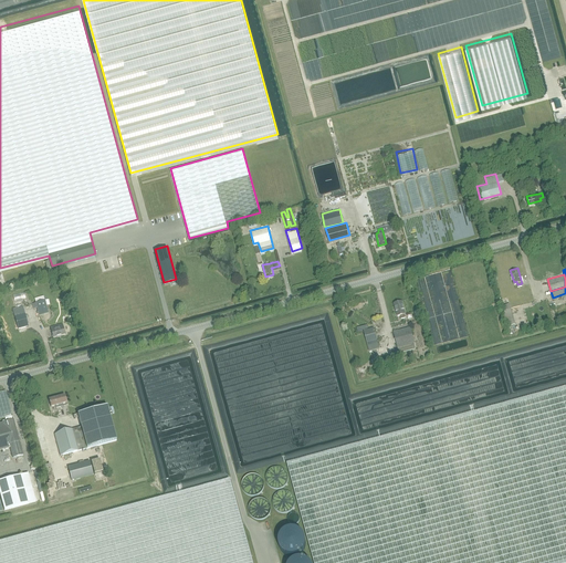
[(39,313),(49,311),(44,298),(35,300),(39,313)]
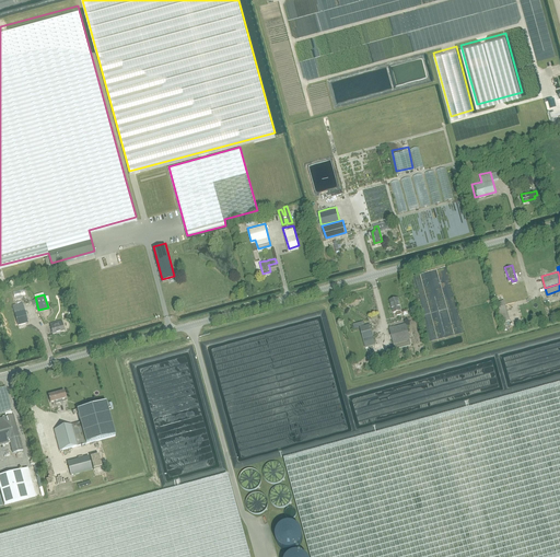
[(389,298),(393,310),(396,310),(397,313),(400,312),(400,309),(397,296),(389,298)]
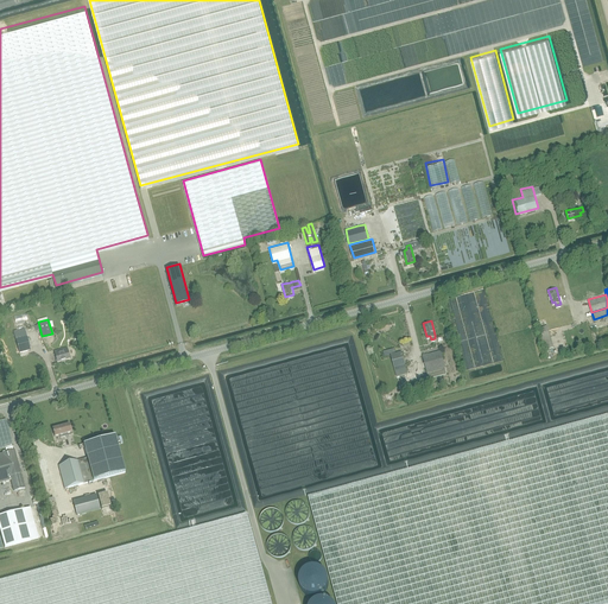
[(548,323),(538,325),(544,348),(553,344),(548,323)]
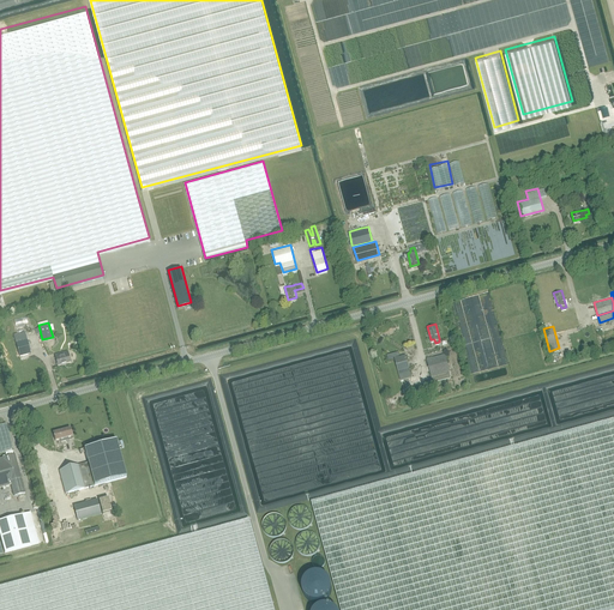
[(30,351),(26,337),(25,328),(13,332),(19,354),(30,351)]
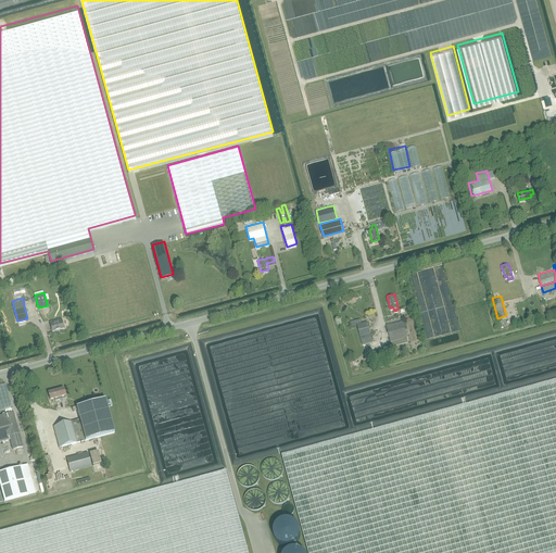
[(61,316),(49,319),(52,329),(64,326),(61,316)]
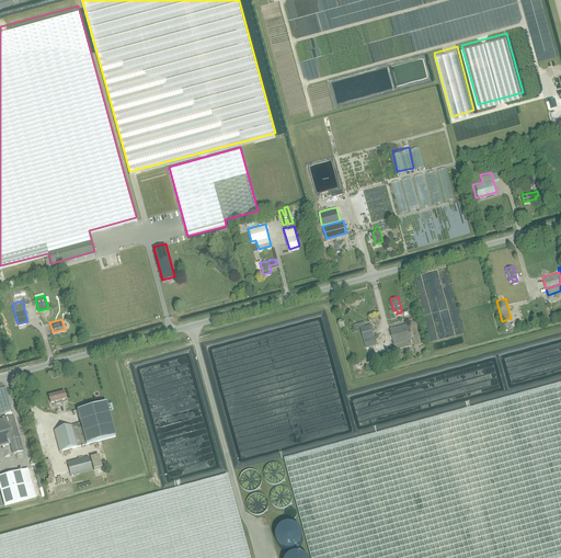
[(395,348),(412,343),(407,321),(389,327),(395,348)]
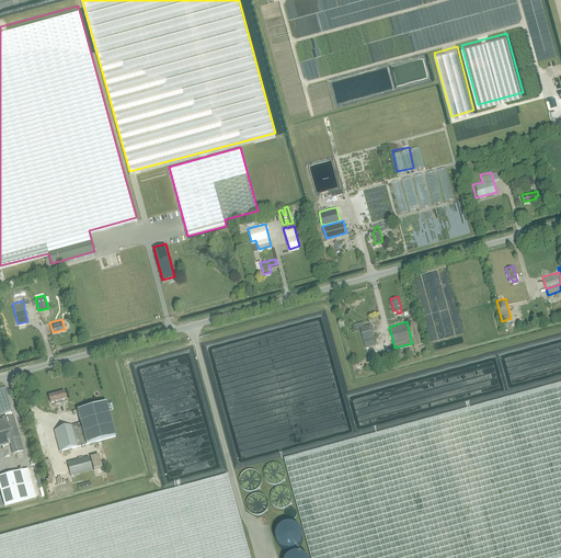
[(370,322),(359,325),(365,345),(376,342),(370,322)]
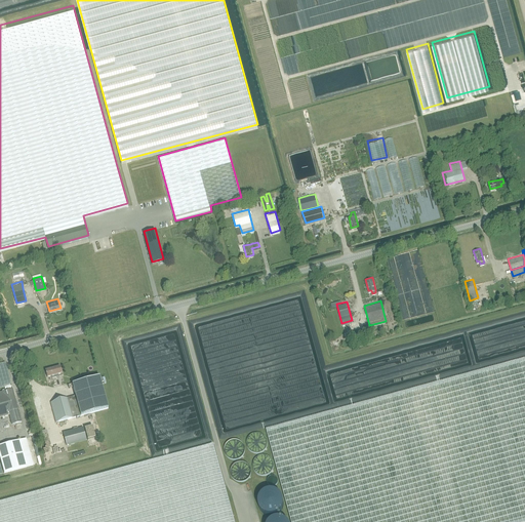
[(234,521),(212,442),(0,499),(0,521),(524,521),(524,356),(266,428),(291,521),(234,521)]
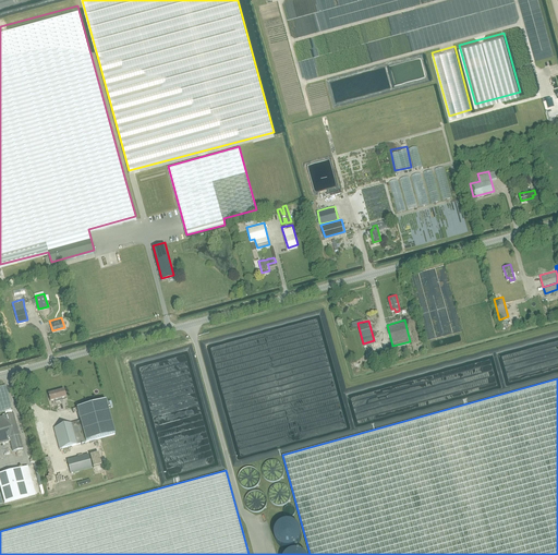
[(55,399),(65,396),(63,387),(58,389),(48,391),(50,398),(55,397),(55,399)]
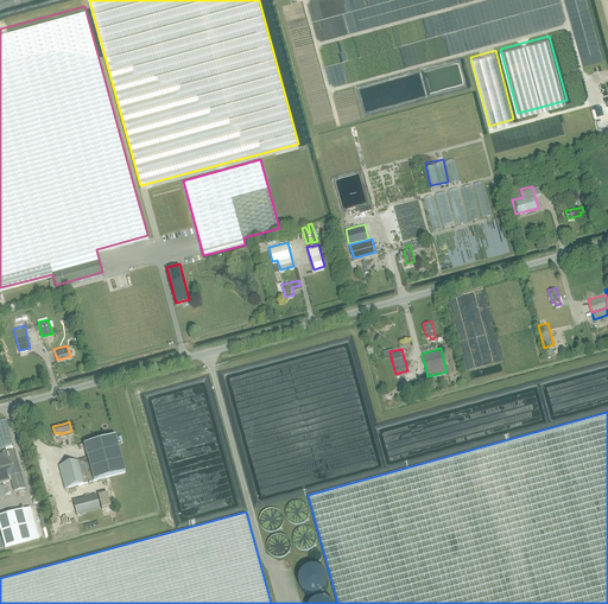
[(87,456),(58,463),(64,485),(125,470),(115,433),(83,442),(87,456)]
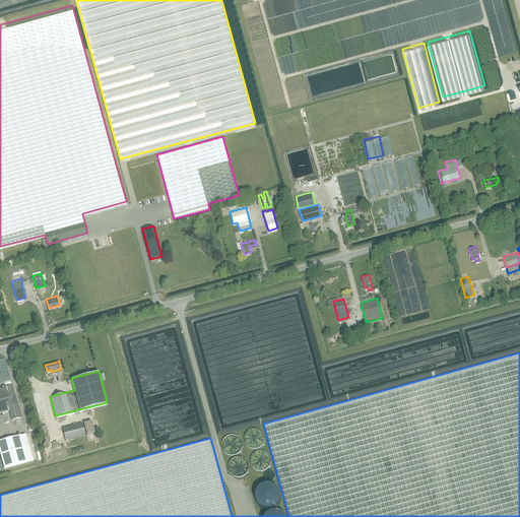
[(13,388),(12,388),(11,384),(0,386),(0,410),(9,408),(11,418),(21,416),(13,388)]
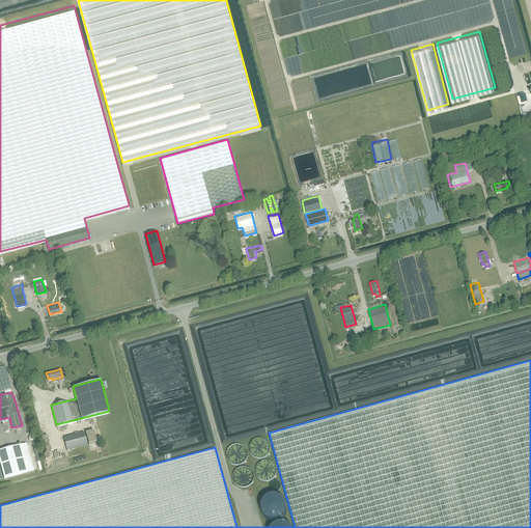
[(63,436),(66,448),(87,442),(84,429),(63,436)]
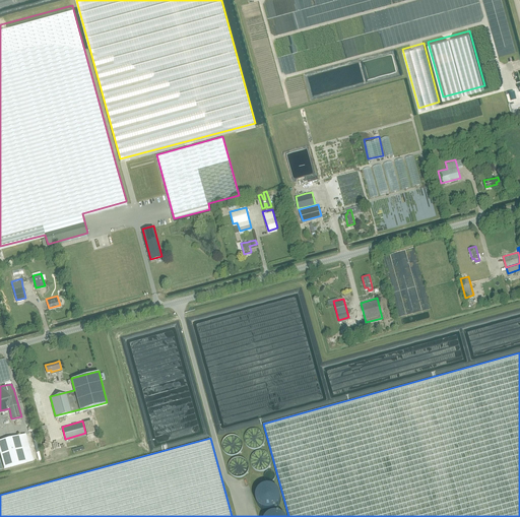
[(264,437),(264,436),(264,435),(264,434),(264,433),(264,432),(263,432),(263,431),(262,430),(261,429),(261,428),(260,428),(259,427),(258,427),(257,427),(256,426),(255,426),(254,426),(253,426),(252,426),(251,427),(250,427),(249,427),(249,428),(248,428),(247,429),(246,430),(246,431),(245,432),(245,433),(244,434),(244,435),(244,436),(244,437),(244,438),(245,439),(245,440),(245,441),(246,442),(246,443),(247,444),(248,444),(249,445),(250,446),(251,446),(252,446),(253,446),(254,447),(255,446),(256,446),(257,446),(258,446),(259,445),(260,445),(261,444),(262,443),(263,442),(263,441),(264,440),(264,439),(264,438),(264,437)]
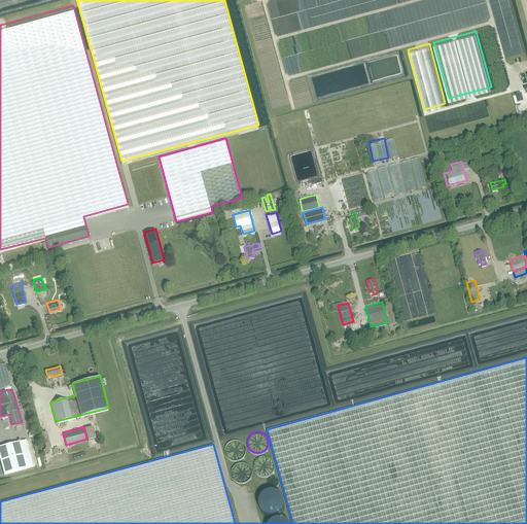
[(26,438),(0,445),(0,457),(4,473),(33,464),(26,438)]
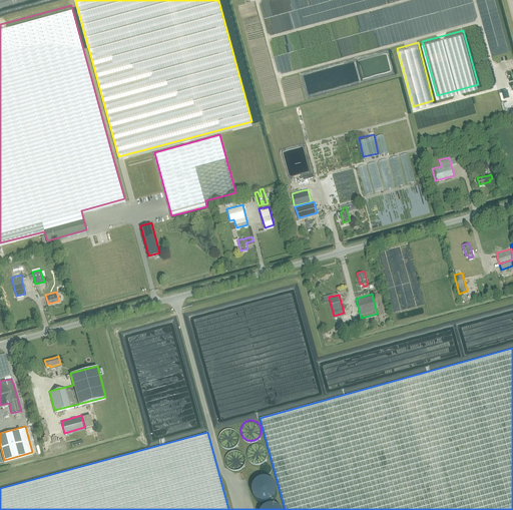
[(238,438),(238,437),(238,436),(238,435),(238,434),(237,433),(237,432),(236,431),(236,430),(235,429),(234,429),(234,428),(233,428),(232,427),(231,427),(230,427),(229,427),(228,427),(227,427),(226,427),(225,427),(224,427),(223,428),(222,428),(222,429),(221,430),(220,430),(220,431),(219,432),(219,433),(218,434),(218,435),(218,436),(218,437),(218,438),(218,439),(218,440),(219,441),(219,442),(220,442),(220,443),(221,444),(222,445),(223,446),(224,446),(225,446),(226,447),(227,447),(228,447),(229,447),(230,447),(231,446),(232,446),(233,446),(234,445),(235,444),(236,443),(236,442),(237,442),(237,441),(238,440),(238,439),(238,438)]
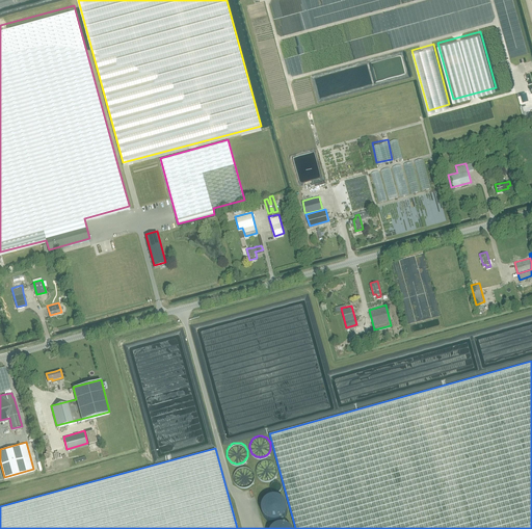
[(276,470),(276,469),(276,468),(276,467),(276,466),(276,465),(275,464),(274,463),(273,461),(273,460),(272,460),(271,459),(270,459),(269,458),(268,458),(267,458),(266,458),(265,458),(264,458),(263,458),(262,459),(261,459),(261,460),(260,460),(259,461),(258,463),(258,464),(257,464),(257,465),(256,466),(256,467),(256,468),(256,469),(256,470),(256,471),(256,472),(257,473),(257,474),(258,475),(258,476),(259,476),(260,477),(261,478),(262,479),(263,479),(264,479),(265,479),(266,479),(267,479),(268,479),(269,479),(270,479),(271,478),(272,478),(273,477),(273,476),(274,476),(275,475),(275,474),(276,473),(276,472),(276,471),(276,470)]
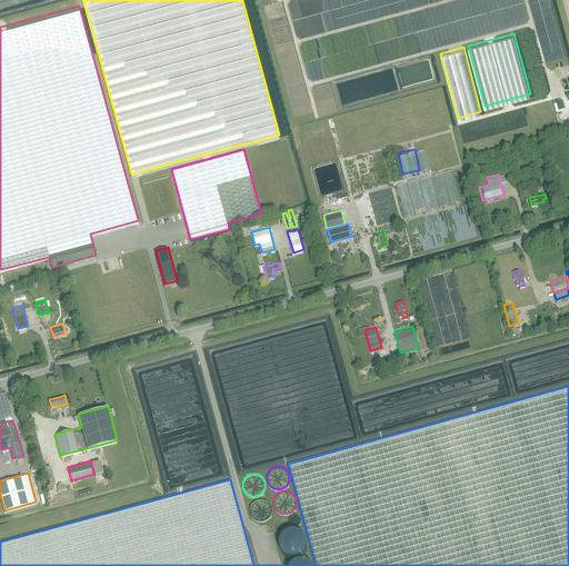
[(271,509),(271,508),(271,507),(271,506),(271,505),(271,504),(270,503),(270,502),(269,502),(268,500),(268,499),(267,499),(266,498),(265,498),(263,497),(262,497),(261,497),(260,497),(259,497),(258,497),(257,497),(256,498),(255,498),(253,499),(252,500),(251,502),(250,503),(250,504),(249,505),(249,506),(249,507),(249,508),(249,509),(249,510),(249,512),(250,513),(250,514),(251,515),(251,516),(252,516),(253,517),(253,518),(255,518),(256,519),(257,519),(258,519),(259,519),(260,519),(261,519),(262,519),(263,519),(265,519),(266,518),(267,518),(268,517),(268,516),(269,516),(270,515),(270,514),(271,513),(271,512),(271,510),(271,509)]
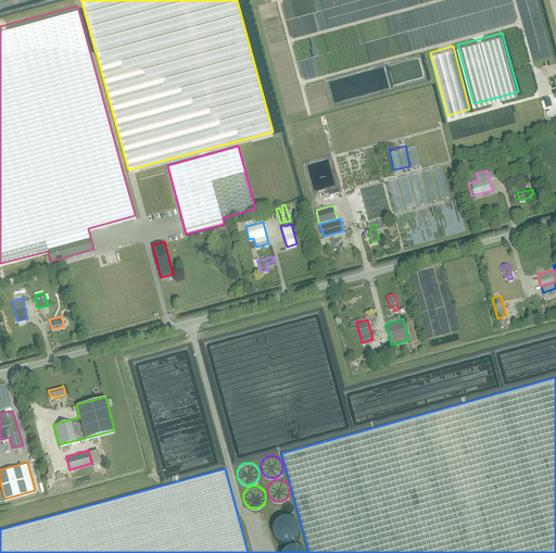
[(289,501),(287,502),(286,502),(283,503),(283,505),(282,506),(282,508),(283,511),(285,512),(287,513),(289,513),(290,513),(292,511),(293,510),(294,507),(293,505),(293,503),(291,502),(289,501)]
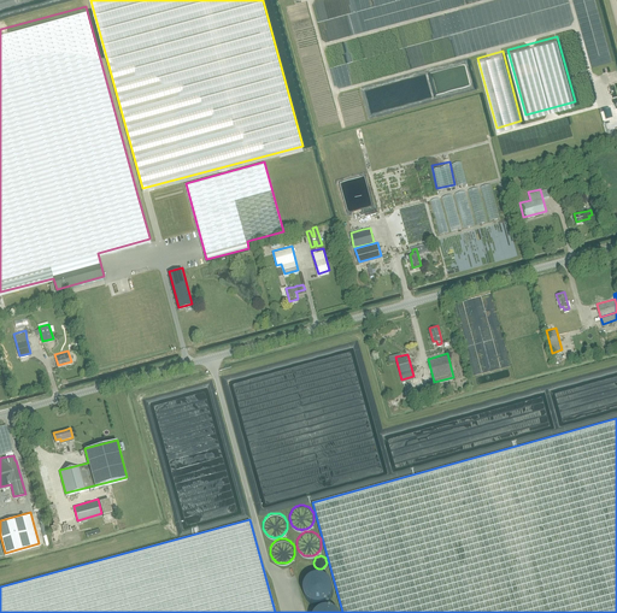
[(333,589),(333,588),(333,587),(333,585),(333,583),(331,582),(331,581),(330,579),(330,578),(329,577),(328,576),(327,576),(325,575),(324,575),(323,573),(321,573),(319,573),(318,573),(317,573),(316,573),(313,573),(312,575),(311,575),(310,576),(309,576),(307,577),(306,578),(306,579),(305,581),(305,582),(304,583),(304,585),(304,587),(304,588),(304,589),(304,590),(304,593),(305,594),(305,595),(306,596),(306,597),(307,599),(309,600),(310,600),(311,601),(312,601),(313,602),(316,602),(317,602),(318,602),(319,602),(321,602),(323,602),(324,601),(325,601),(327,600),(328,600),(329,599),(330,597),(330,596),(331,595),(331,594),(333,593),(333,590),(333,589)]
